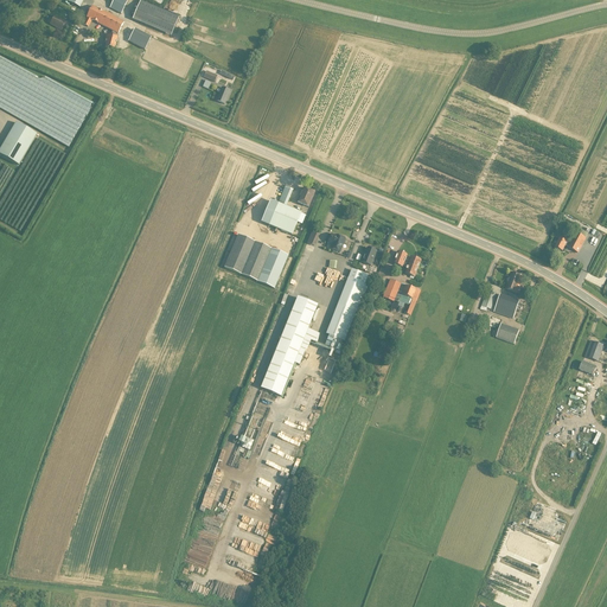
[(122,0),(114,0),(110,10),(121,14),(127,2),(122,0)]
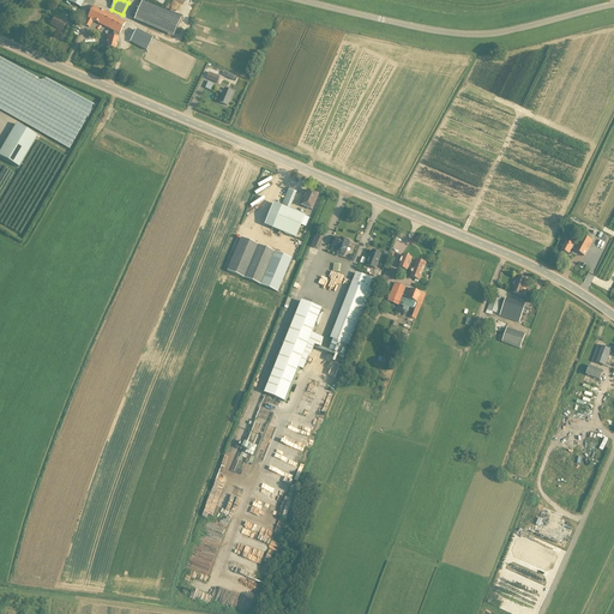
[(142,1),(134,20),(173,36),(181,17),(142,1)]
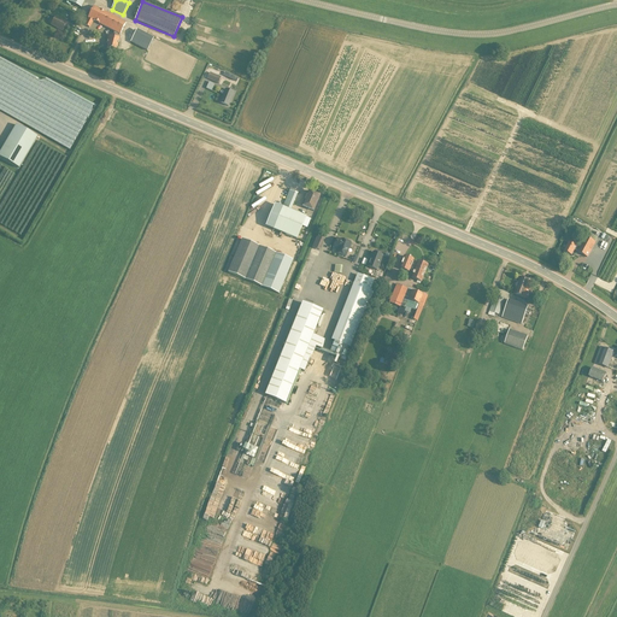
[(113,31),(113,36),(109,35),(106,41),(109,41),(107,48),(116,51),(119,37),(119,35),(127,23),(113,16),(115,16),(107,12),(107,13),(94,6),(84,25),(89,28),(93,22),(113,31)]
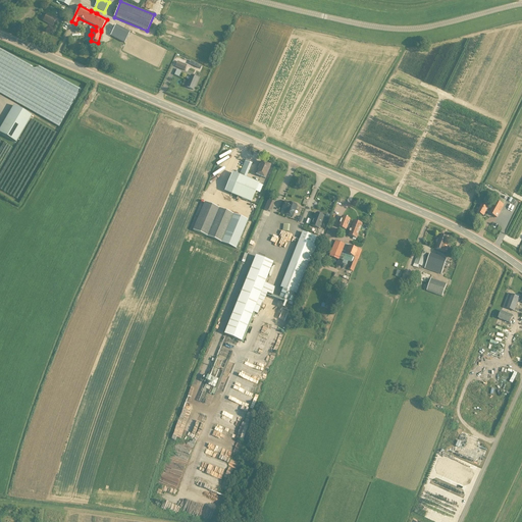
[(47,14),(43,21),(53,25),(56,19),(47,14)]
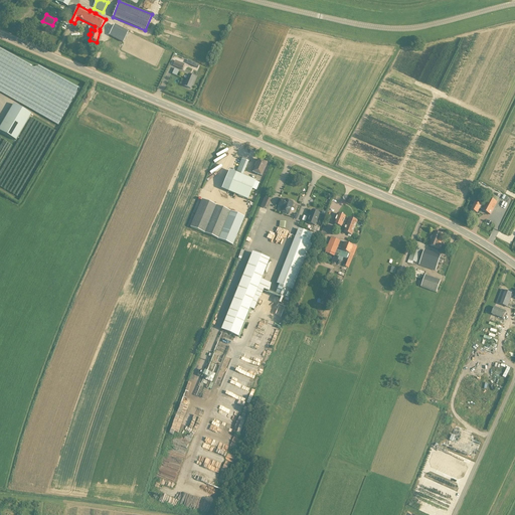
[(124,42),(129,31),(115,24),(109,35),(124,42)]
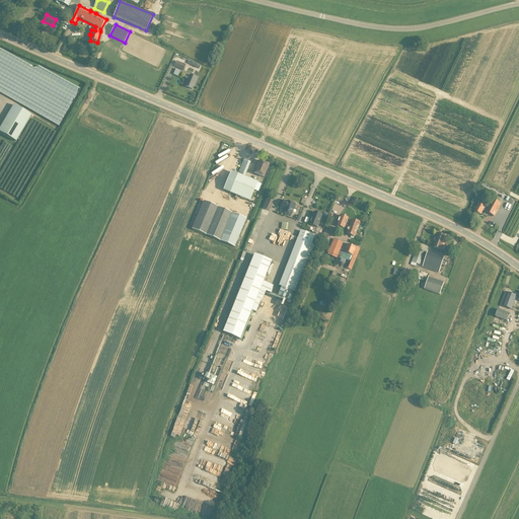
[(183,70),(186,65),(176,61),(174,66),(183,70)]
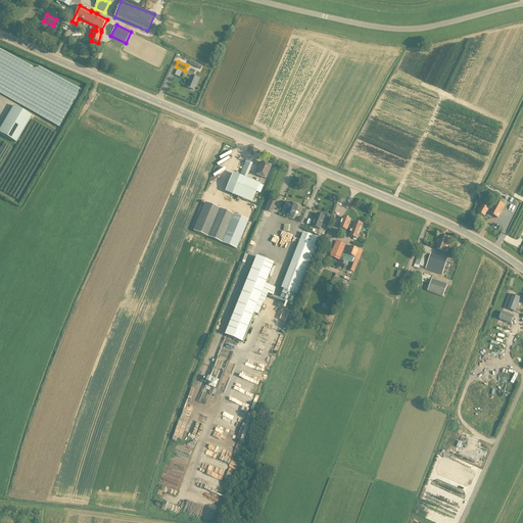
[(198,79),(191,76),(186,87),(193,90),(198,79)]
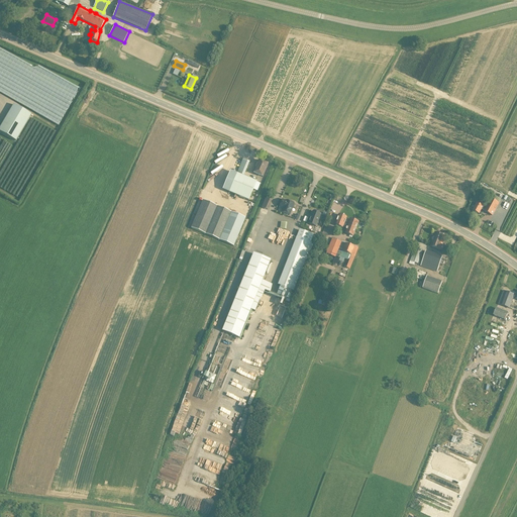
[(31,115),(14,105),(0,127),(0,131),(15,141),(31,115)]
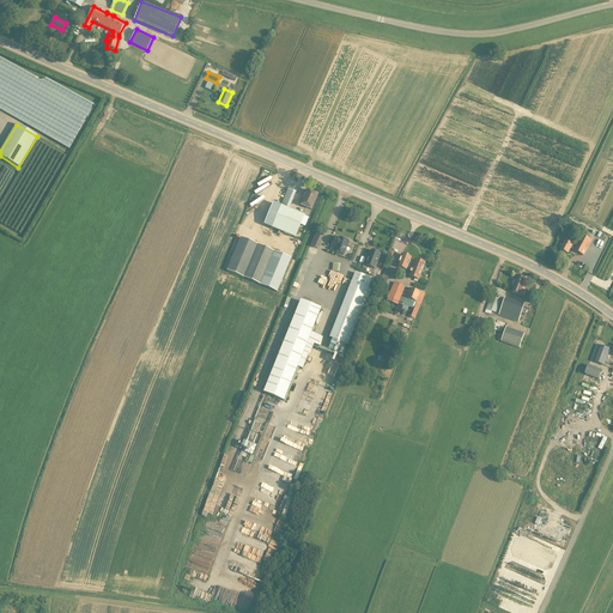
[(267,198),(265,194),(272,188),(267,182),(260,188),(262,192),(256,196),(259,200),(253,205),(254,208),(267,198)]
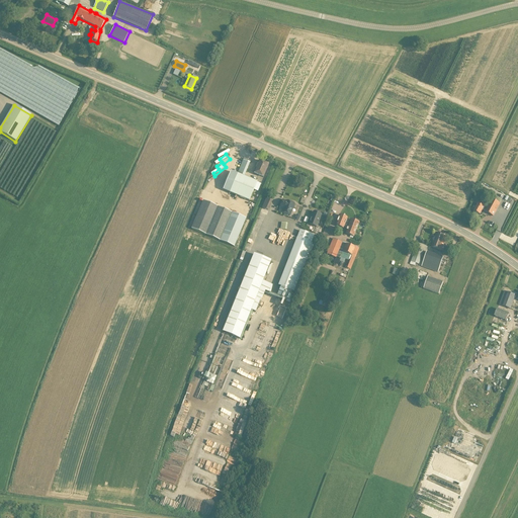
[(249,200),(252,193),(257,180),(245,175),(250,163),(243,160),(230,192),(249,200)]
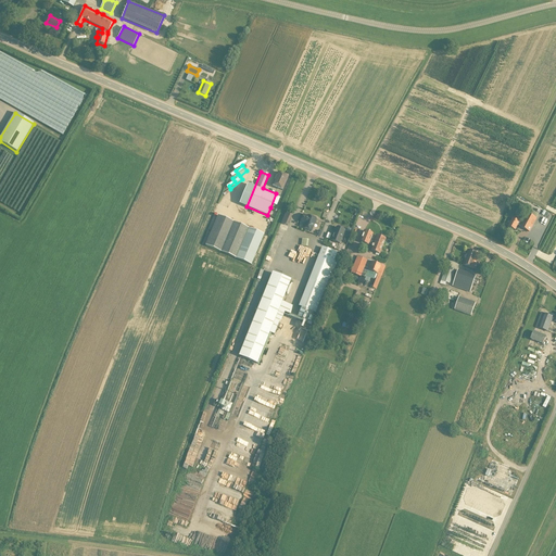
[(278,172),(272,186),(282,190),(288,176),(278,172)]
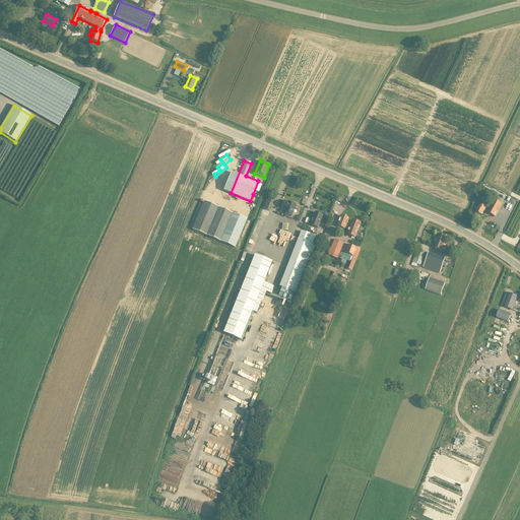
[(263,208),(270,210),(273,200),(267,198),(263,208)]
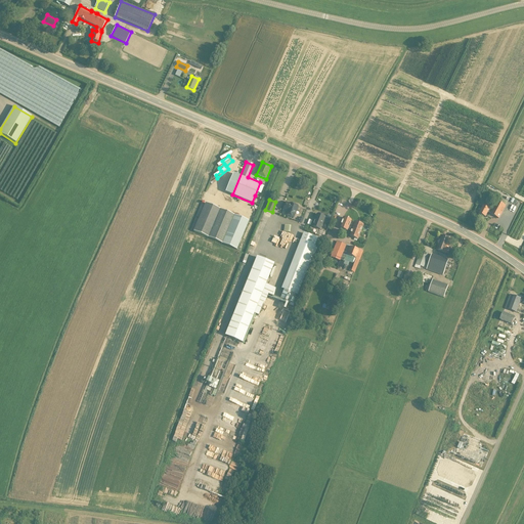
[(499,219),(506,207),(497,202),(493,209),(488,206),(487,209),(483,207),(479,214),(486,217),(488,213),(490,214),(499,219)]
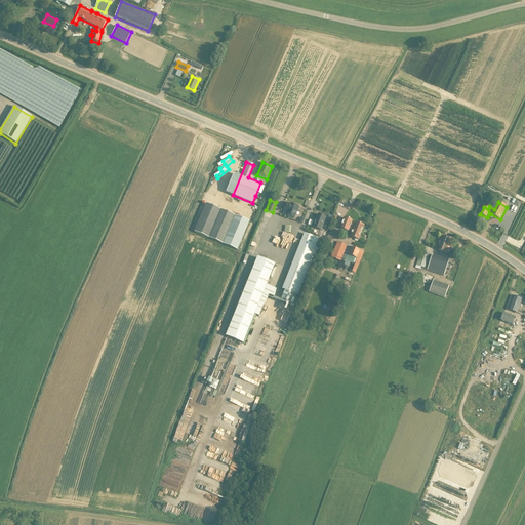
[(237,250),(249,221),(206,203),(194,232),(237,250)]
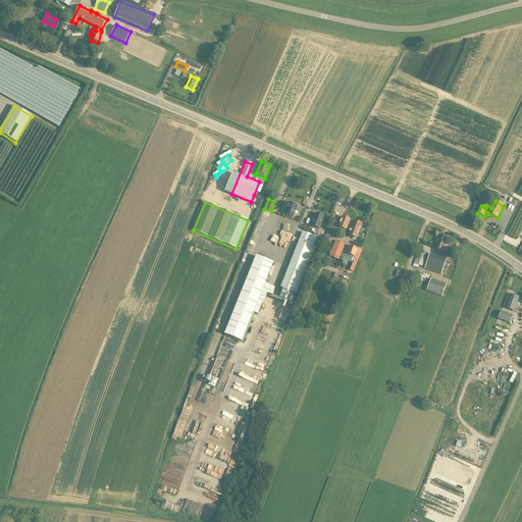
[(285,211),(284,214),(293,217),(297,206),(289,203),(284,202),(282,209),(285,211)]
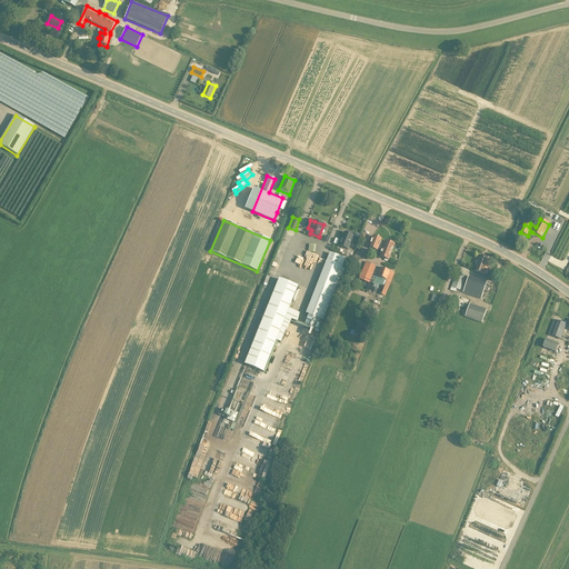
[(345,232),(339,246),(348,249),(352,236),(345,232)]
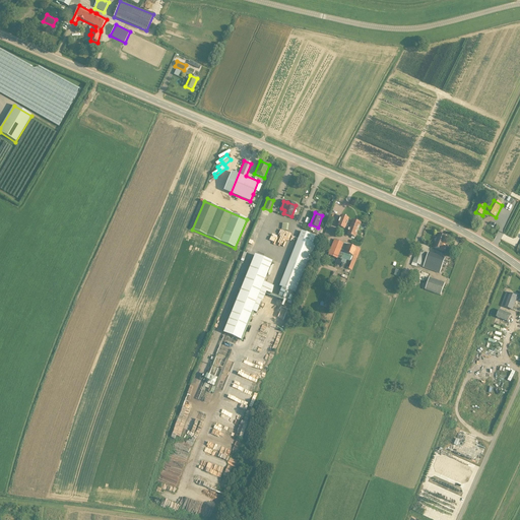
[(348,221),(348,219),(341,216),(337,226),(344,230),(345,229),(348,230),(346,235),(354,238),(361,223),(351,220),(350,222),(348,221)]
